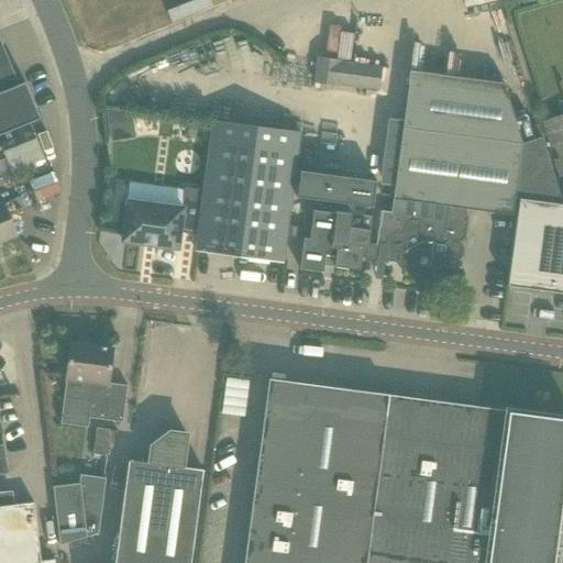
[(0,134),(40,119),(24,83),(19,86),(0,41),(0,134)]
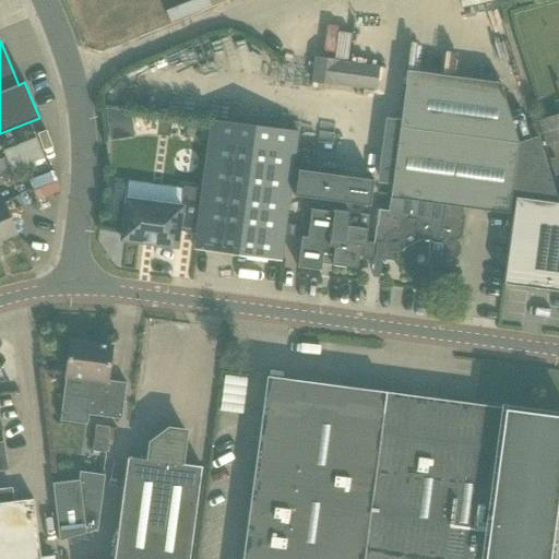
[(337,60),(337,61),(351,62),(353,44),(340,42),(337,60)]
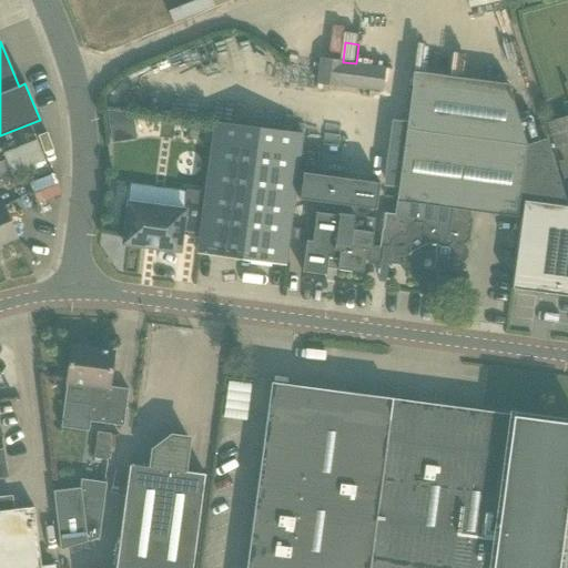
[(316,83),(383,92),(386,68),(356,63),(343,62),(343,61),(320,58),(316,83)]
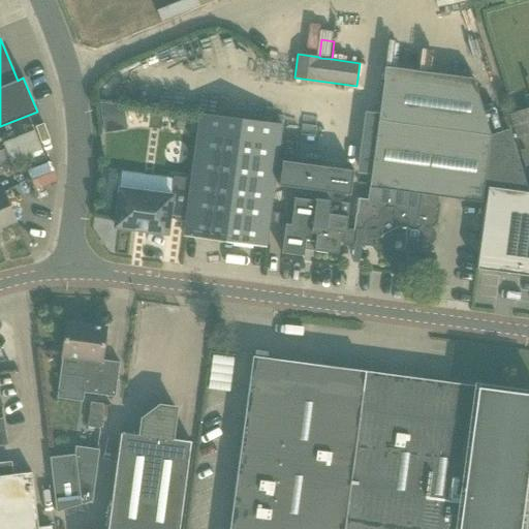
[(281,160),(278,185),(320,191),(319,200),(314,199),(314,201),(293,198),(290,225),(285,224),(281,253),(303,256),(305,244),(314,245),(313,251),(337,254),(339,242),(361,245),(374,246),(379,253),(386,254),(385,261),(391,268),(398,269),(405,265),(406,257),(413,258),(419,252),(421,246),(428,246),(434,242),(435,234),(431,227),(437,222),(439,205),(436,201),(437,196),(481,203),(484,186),(527,192),(508,129),(491,135),(473,79),(385,67),(377,121),(369,188),(386,190),(385,205),(380,205),(381,201),(356,198),(352,229),(346,228),(349,204),(331,201),(332,192),(349,195),(352,170),(281,160)]
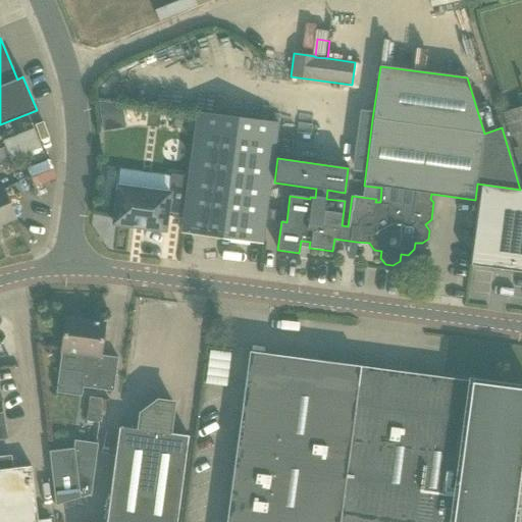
[(521,106),(501,113),(509,138),(521,133),(521,106)]
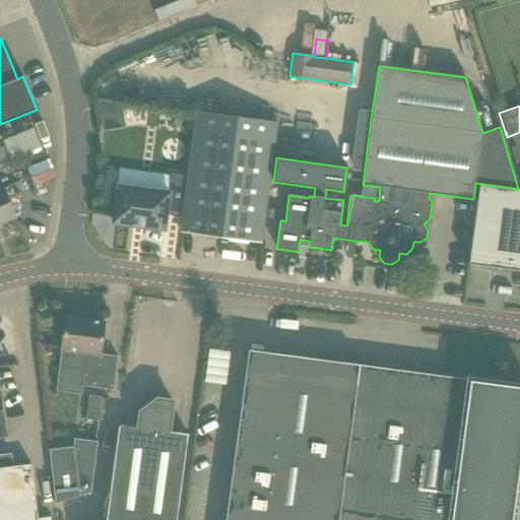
[(180,233),(260,243),(276,122),(196,112),(188,177),(182,218),(180,233)]
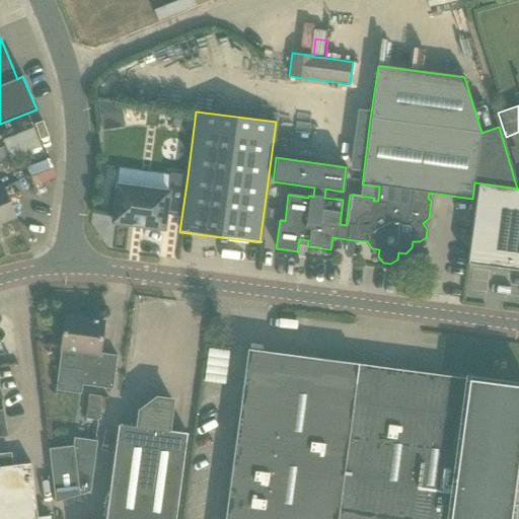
[(495,115),(488,117),(491,127),(498,125),(495,115)]
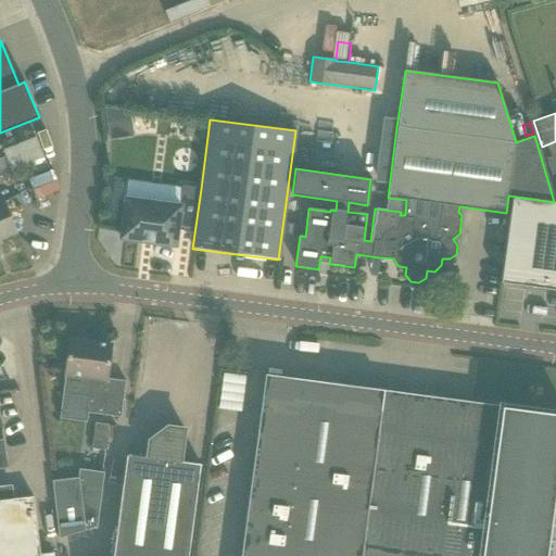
[(35,137),(2,151),(11,171),(43,158),(35,137)]
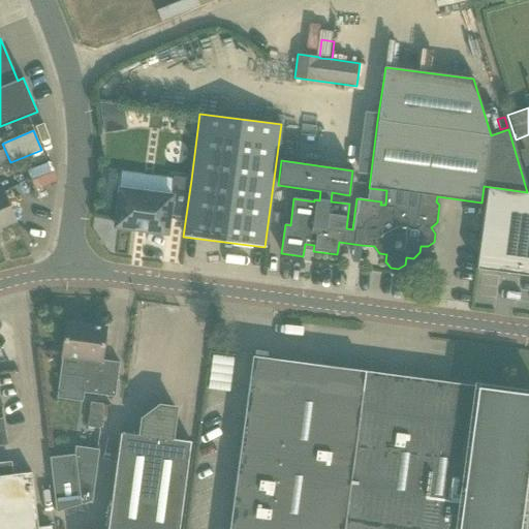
[(525,150),(519,151),(523,167),(528,165),(525,150)]
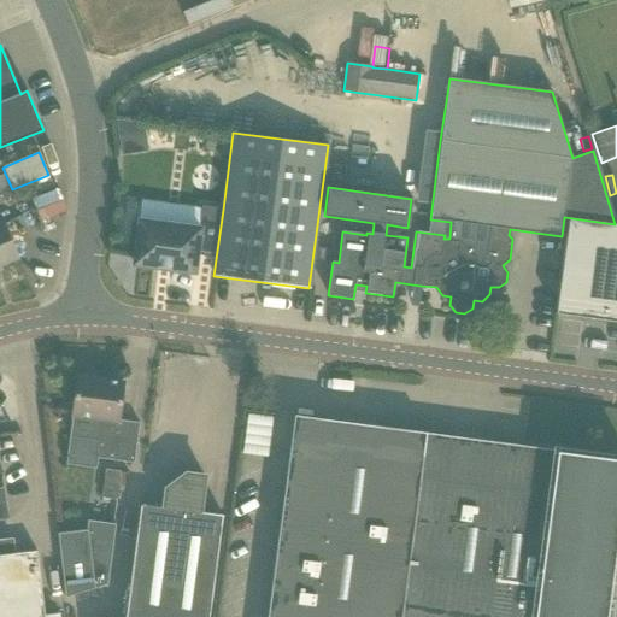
[(131,223),(129,240),(136,241),(133,265),(158,269),(158,266),(170,269),(170,270),(194,274),(197,256),(216,259),(223,210),(203,207),(199,229),(176,225),(176,228),(164,225),(164,224),(139,221),(139,223),(131,223)]
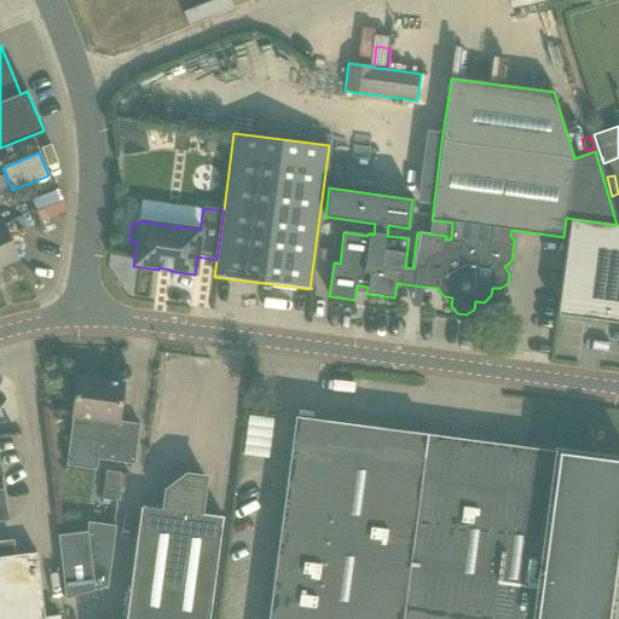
[(0,272),(1,272),(0,267),(19,260),(1,219),(0,219),(0,272)]
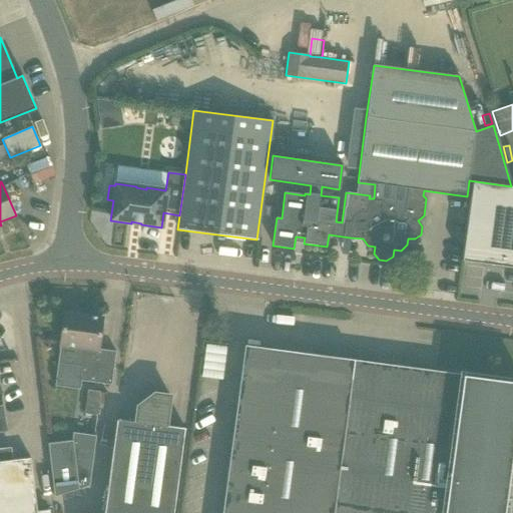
[(512,186),(472,181),(462,261),(506,267),(506,268),(512,268),(512,186)]
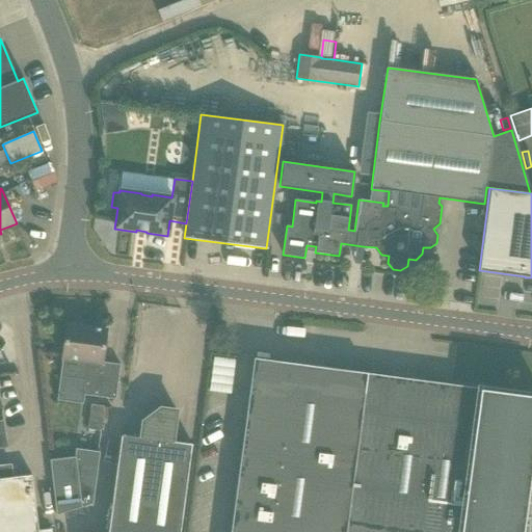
[(83,395),(115,399),(120,365),(102,363),(106,330),(67,325),(59,377),(85,380),(83,395)]
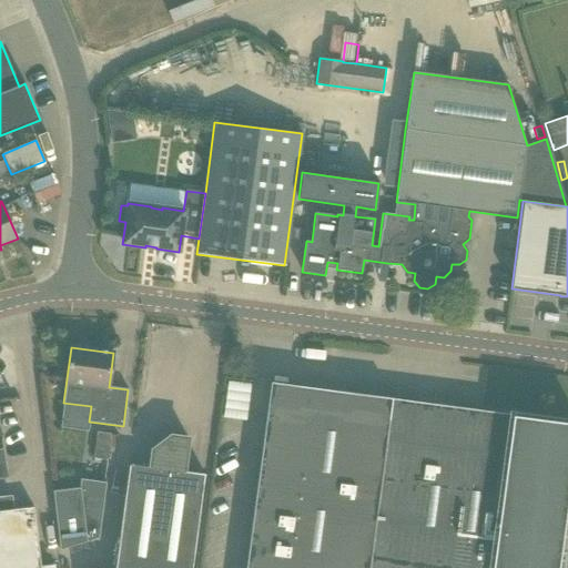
[(387,398),(271,383),(245,567),(563,567),(565,560),(556,559),(557,553),(560,554),(567,493),(567,423),(550,421),(538,418),(517,416),(517,413),(513,412),(511,415),(387,398)]
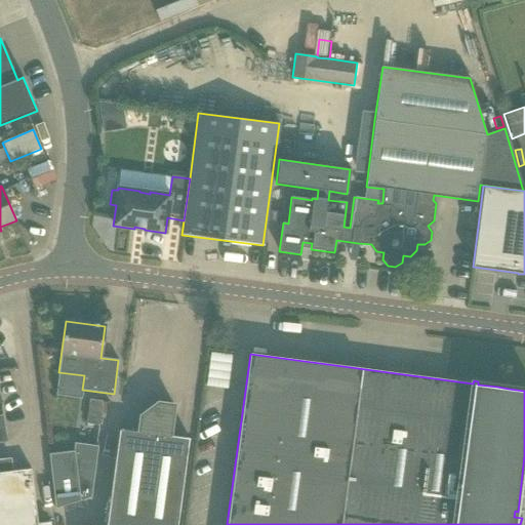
[(86,423),(98,426),(102,401),(89,399),(86,423)]
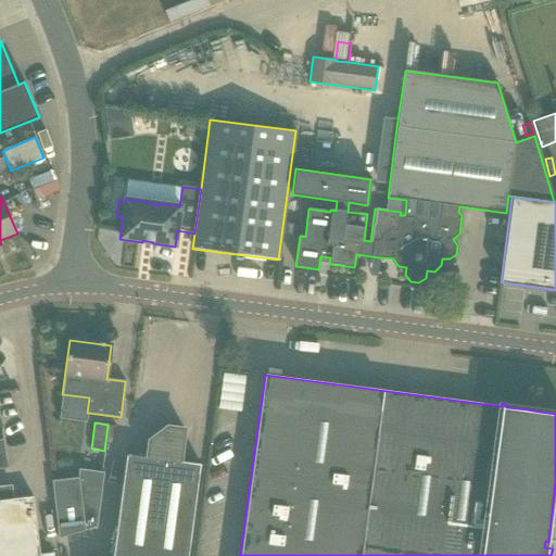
[(188,555),(200,465),(179,462),(184,430),(167,428),(150,441),(147,458),(126,455),(124,477),(114,555),(188,555)]
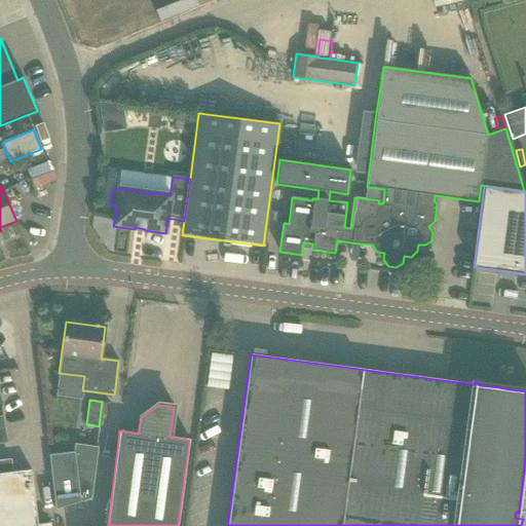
[(55,509),(90,498),(98,448),(75,444),(73,453),(49,456),(55,509)]
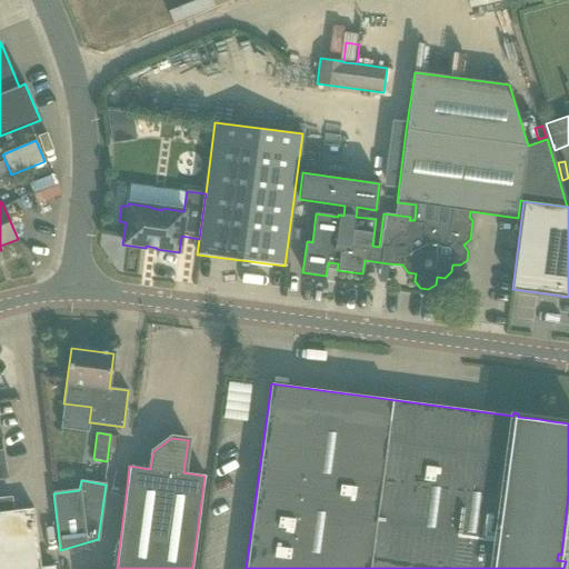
[(0,568),(57,568),(57,567),(41,568),(33,509),(15,511),(12,497),(0,498),(0,568)]
